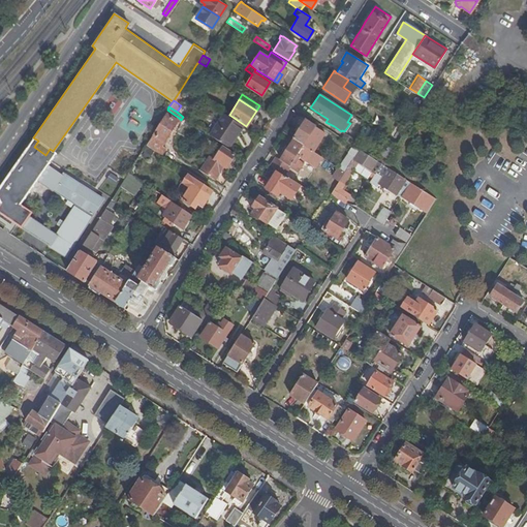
[(151,149),(159,154),(164,147),(161,144),(179,118),(168,111),(153,132),(145,145),(151,149)]
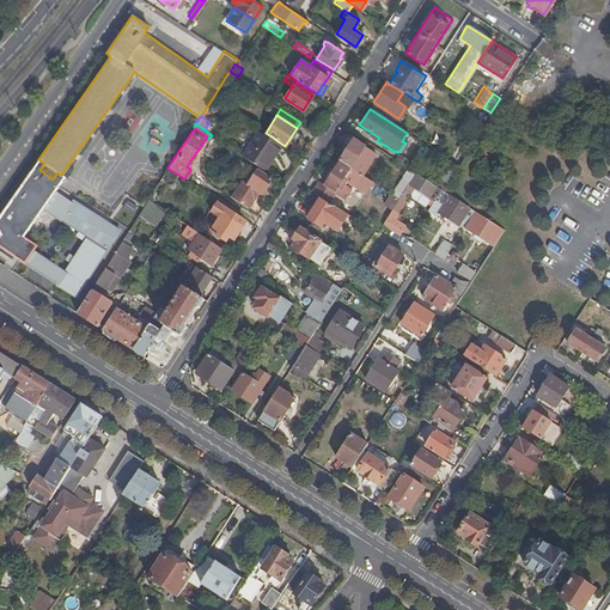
[(243,156),(263,170),(280,145),(260,132),(243,156)]
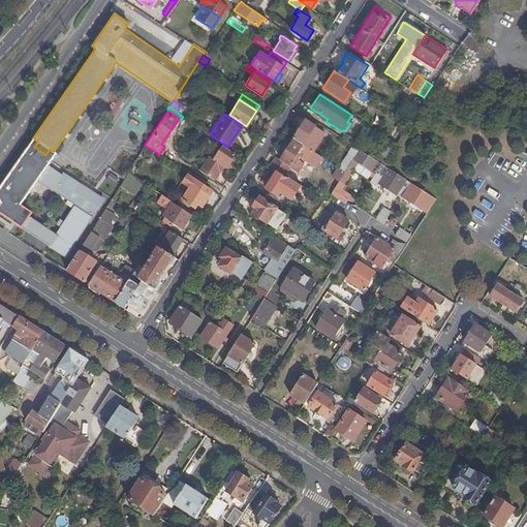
[(323,131),(300,116),(296,122),(301,125),(292,137),(302,144),(311,150),(323,131)]
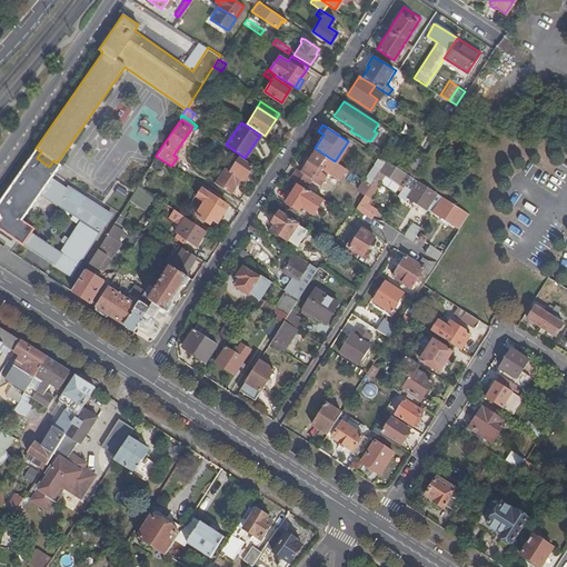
[(369,143),(366,148),(374,152),(377,148),(369,143)]
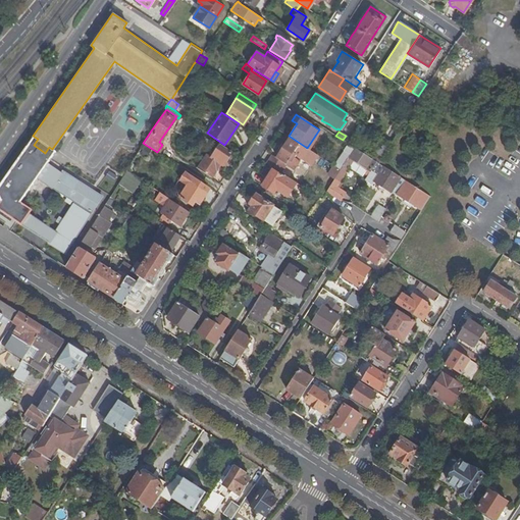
[(390,141),(379,134),(375,140),(378,142),(385,147),(390,141)]
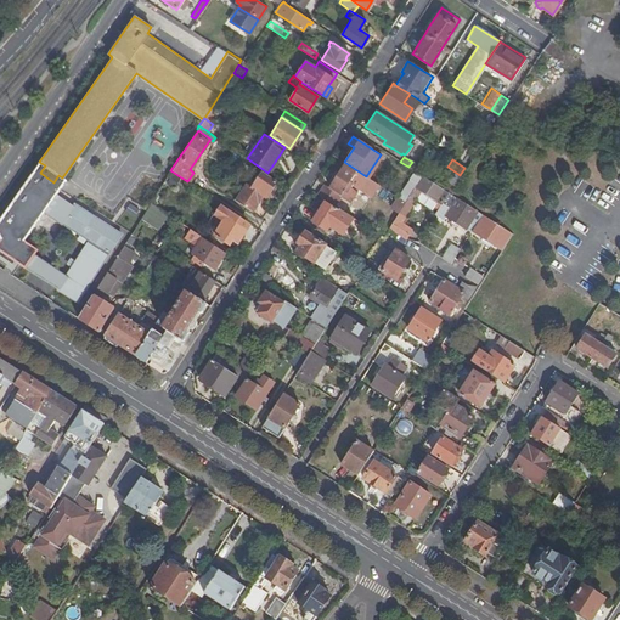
[(323,184),(316,193),(333,204),(339,195),(345,186),(355,169),(344,162),(327,186),(323,184)]
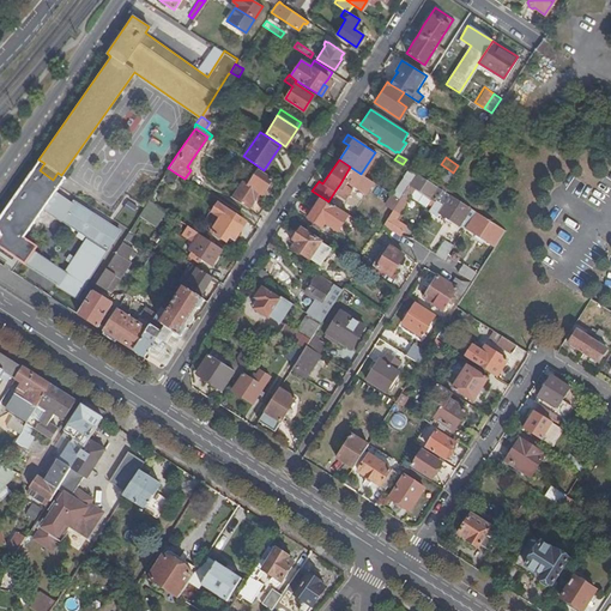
[(441,189),(442,189),(453,173),(445,167),(434,185),(441,189)]
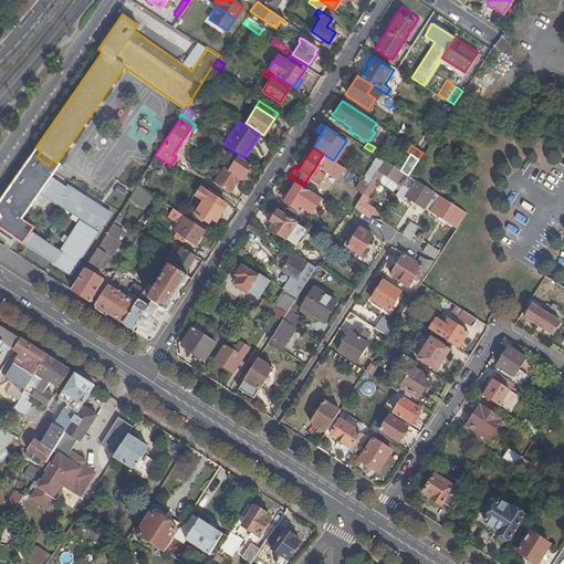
[(162,159),(155,155),(145,170),(152,175),(162,159)]
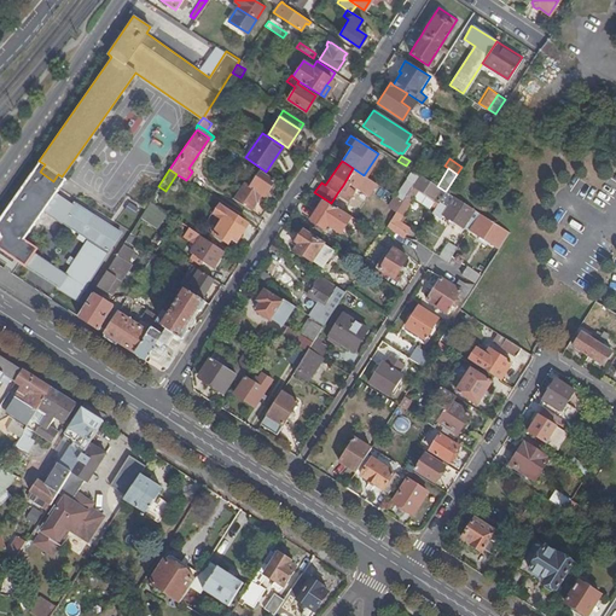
[(418,174),(411,169),(407,176),(413,181),(418,174)]
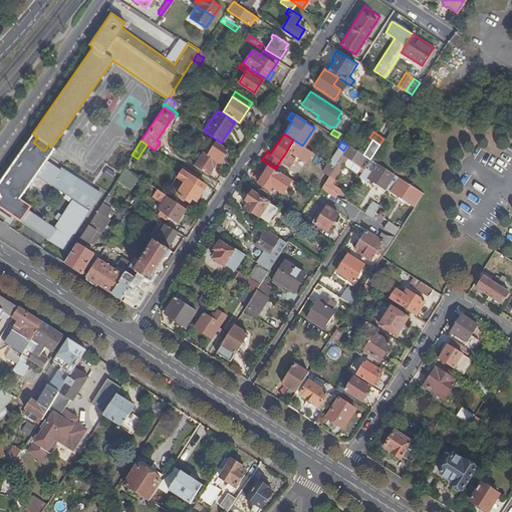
[(195,165),(207,174),(216,161),(219,162),(227,150),(215,142),(206,154),(204,152),(195,165)]
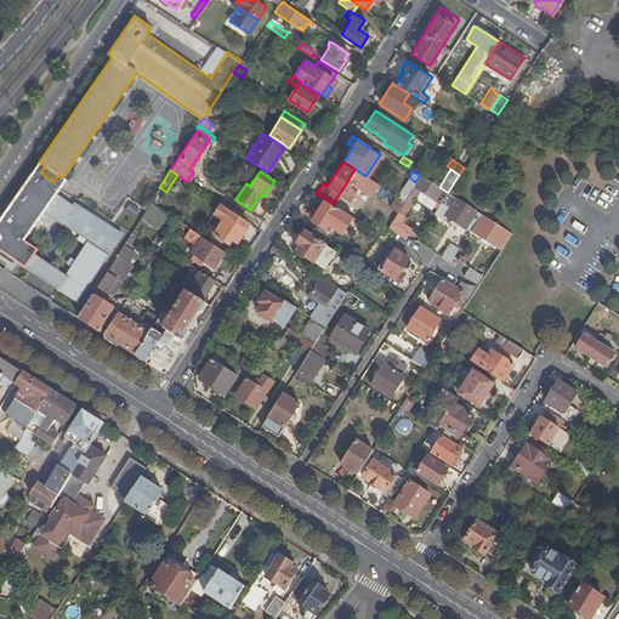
[(439,203),(441,202),(447,192),(439,187),(420,175),(415,182),(407,196),(410,199),(412,199),(419,188),(439,203)]
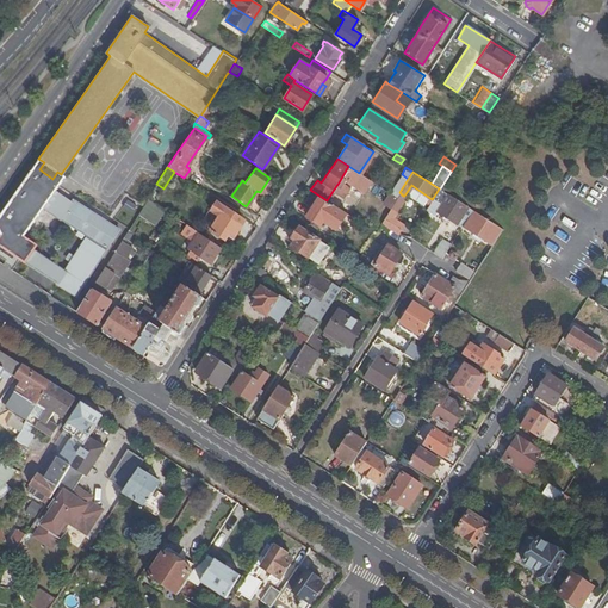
[(399,192),(408,179),(402,174),(389,192),(396,197),(399,192)]
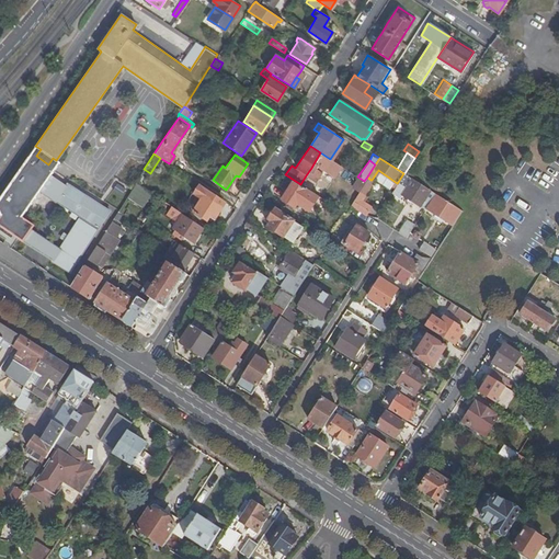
[(213,180),(223,166),(220,164),(210,179),(213,180)]
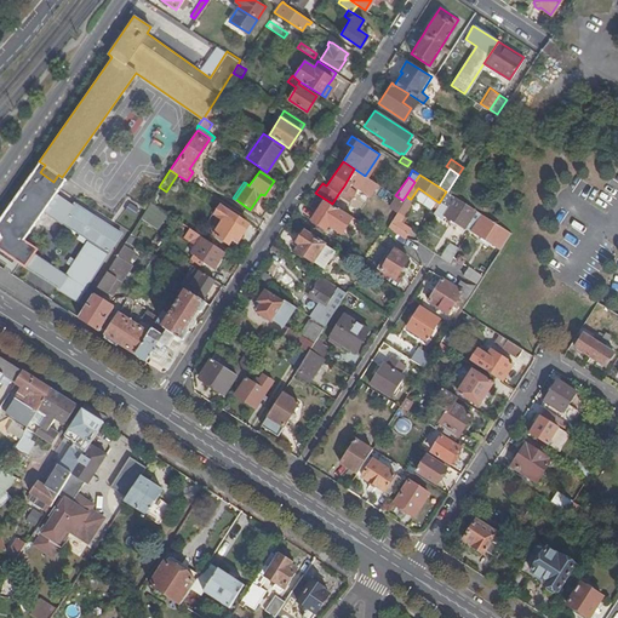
[(344,186),(338,194),(347,199),(353,190),(344,186)]
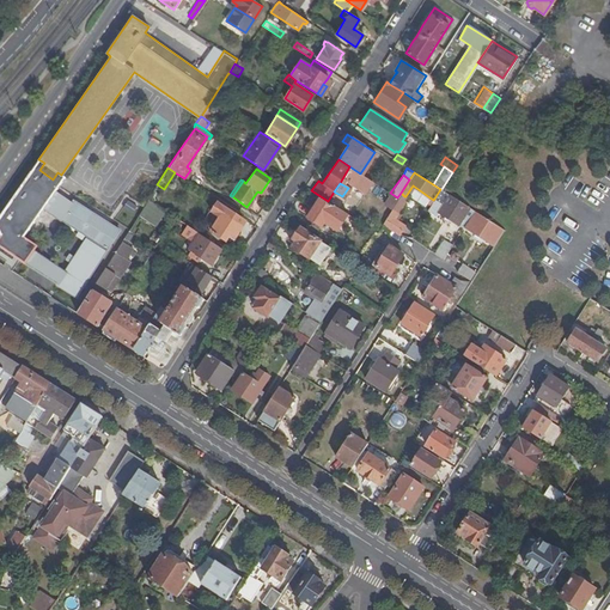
[(446,196),(449,194),(441,189),(440,189),(434,199),(441,203),(444,199),(443,197),(444,195),(446,196)]
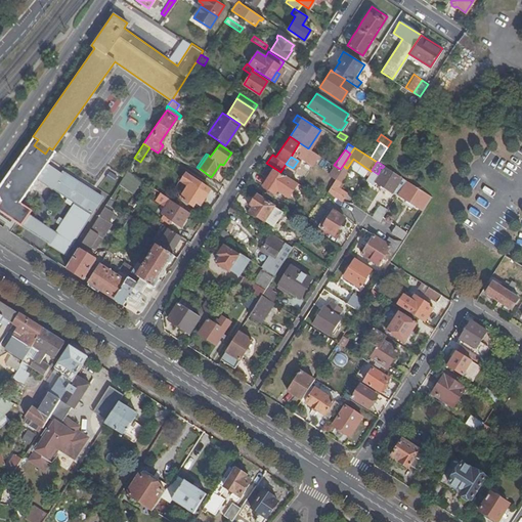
[(331,193),(346,168),(343,165),(340,169),(327,190),(331,193)]
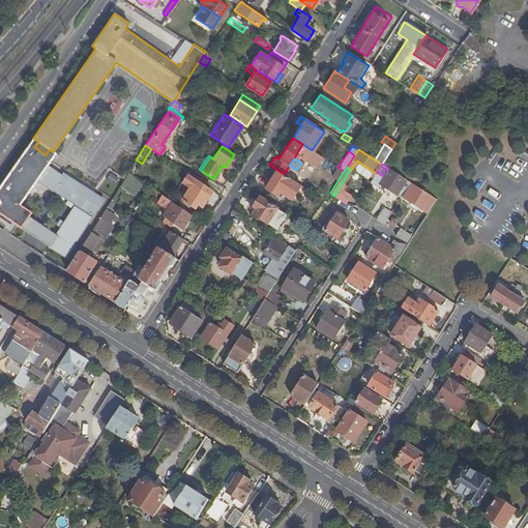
[(407,184),(409,181),(388,168),(386,170),(384,169),(383,171),(384,172),(382,176),(376,172),(375,173),(370,181),(376,185),(378,183),(396,194),(403,181),(407,184)]
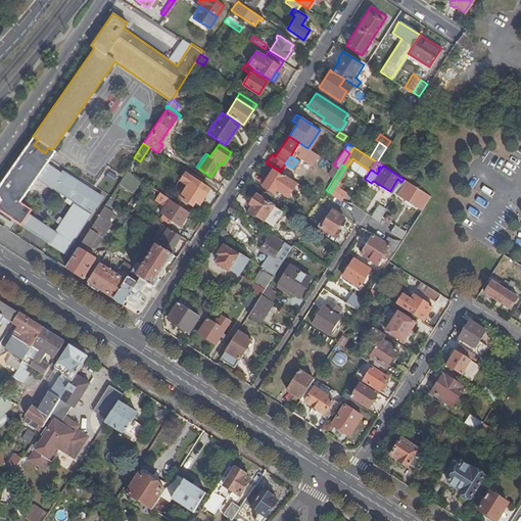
[(293,183),(271,169),(261,184),(273,192),(275,188),(286,195),(293,183)]
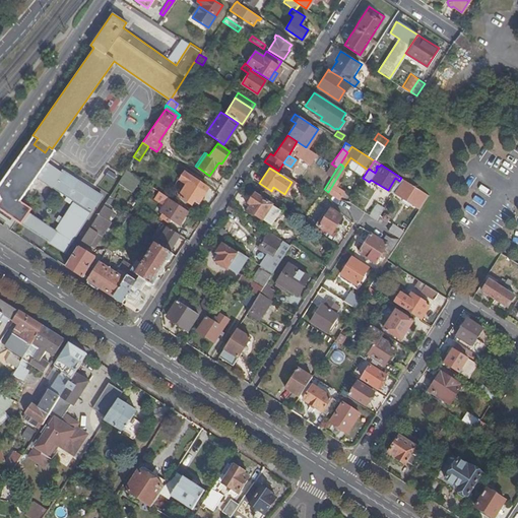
[(126,169),(118,181),(131,189),(139,178),(126,169)]
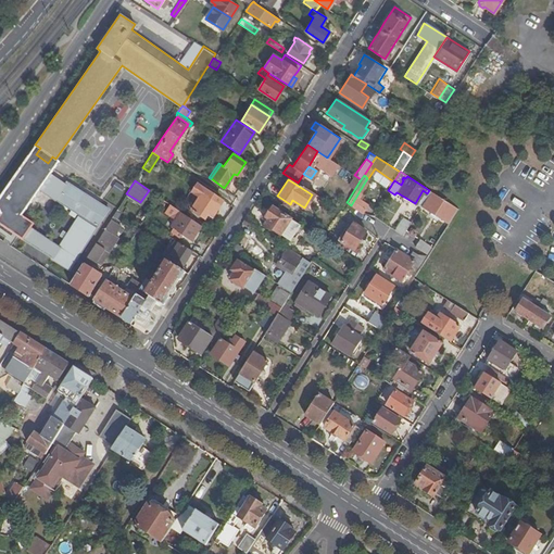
[(50,214),(5,185),(0,193),(0,201),(41,227),(50,214)]
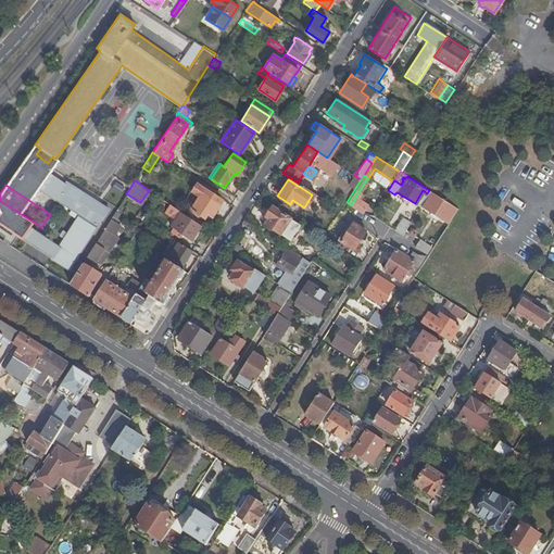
[(213,213),(223,199),(204,187),(190,209),(203,217),(209,211),(213,213)]
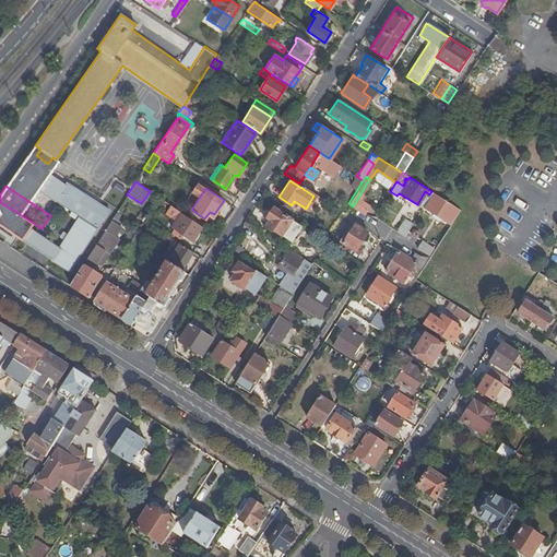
[(422,208),(423,205),(429,194),(425,191),(417,204),(422,208)]
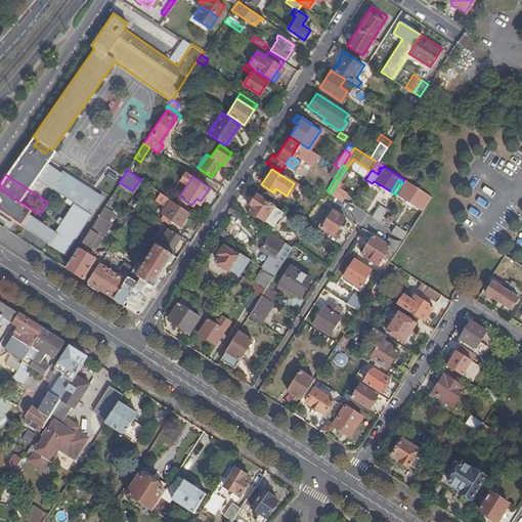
[(396,192),(422,208),(430,196),(404,179),(402,182),(396,192)]
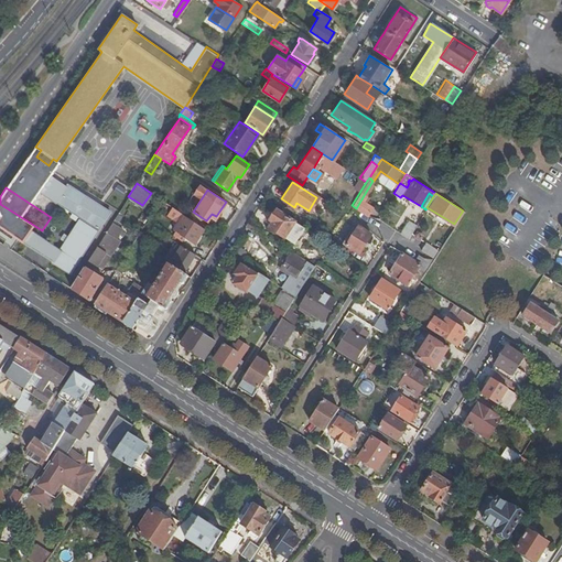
[(346,213),(344,216),(349,220),(355,212),(352,205),(346,213)]
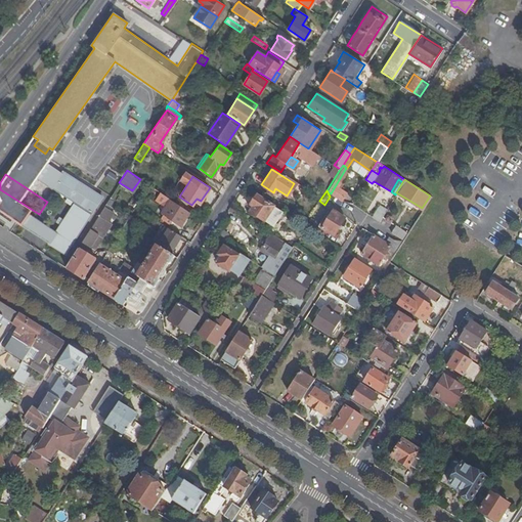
[(250,211),(269,224),(273,218),(276,219),(281,211),(256,194),(250,204),(253,206),(250,211)]
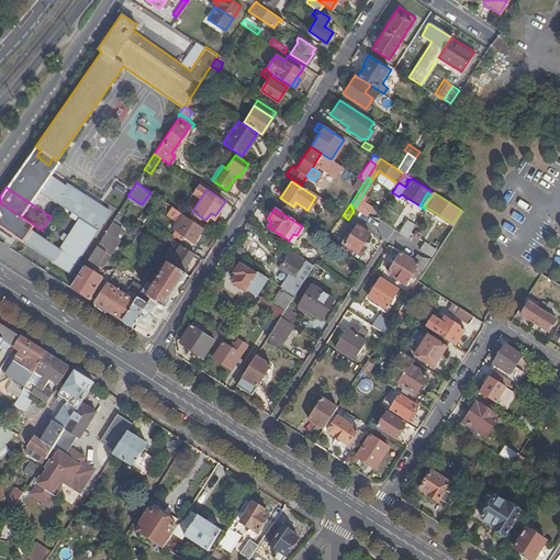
[(192,242),(203,226),(182,213),(172,227),(175,230),(174,233),(181,239),(183,236),(192,242)]
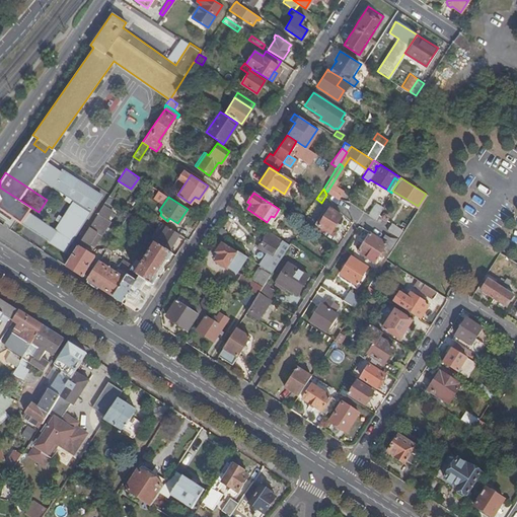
[(88,213),(72,202),(47,240),(63,251),(88,213)]
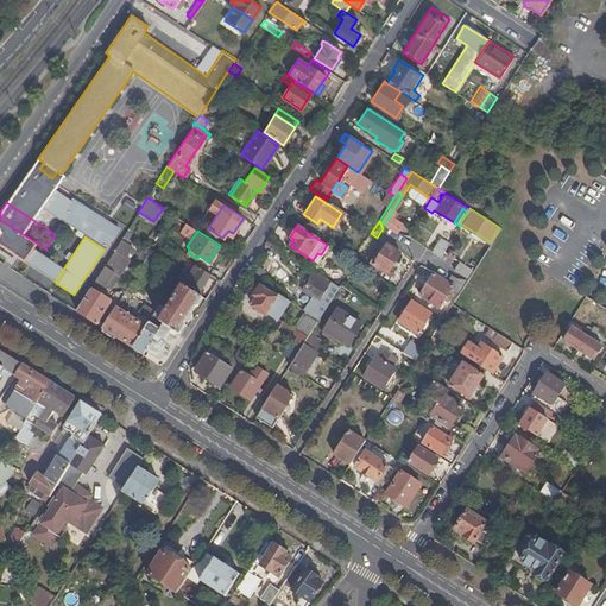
[(431,250),(440,256),(448,241),(440,237),(431,250)]
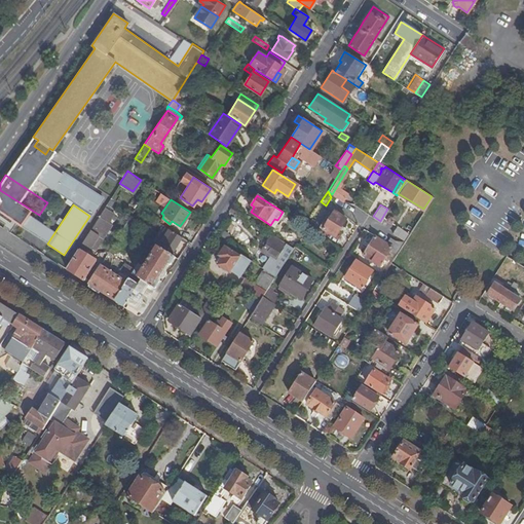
[(104,208),(98,216),(107,222),(112,213),(104,208)]
